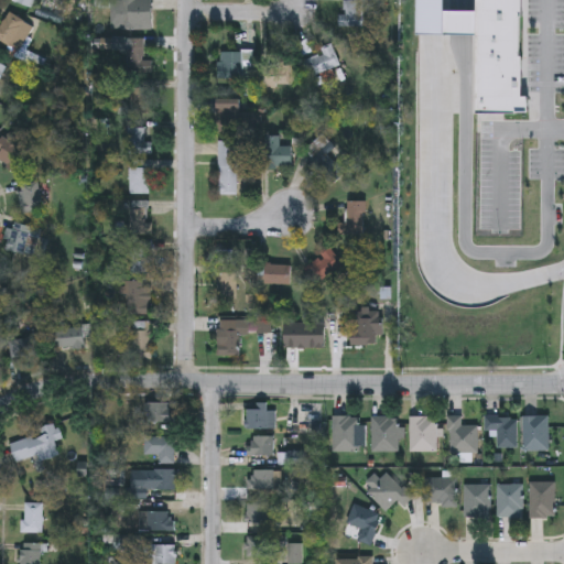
[(34,0),(31,9),(13,1),(13,0),(34,0)]
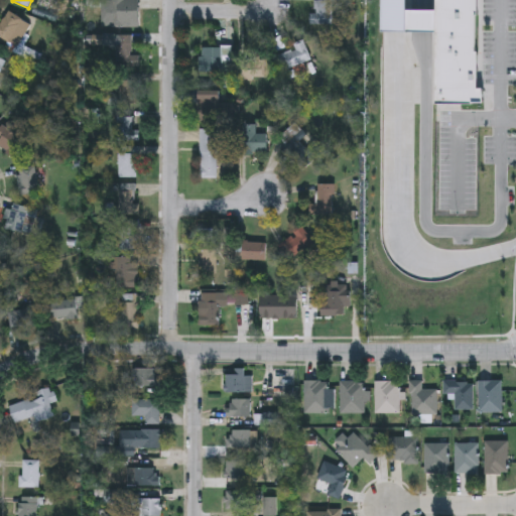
[(138,27),(111,27),(111,0),(128,0),(128,17),(138,17),(138,27)]
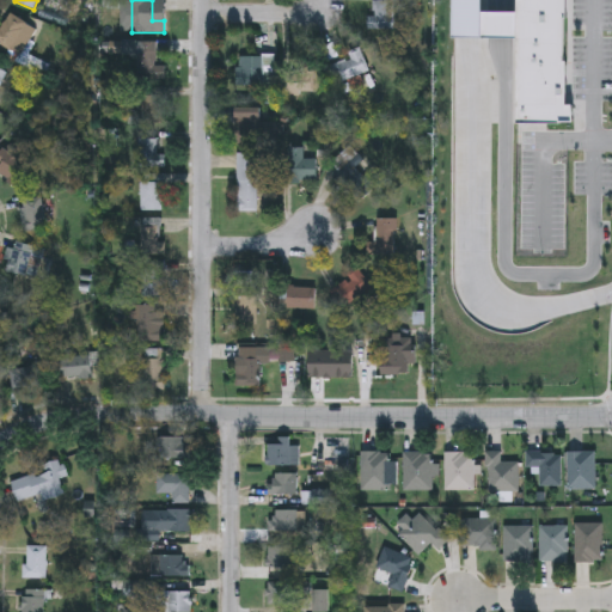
[(372,29),(372,0),(395,0),(395,29),(372,29)]
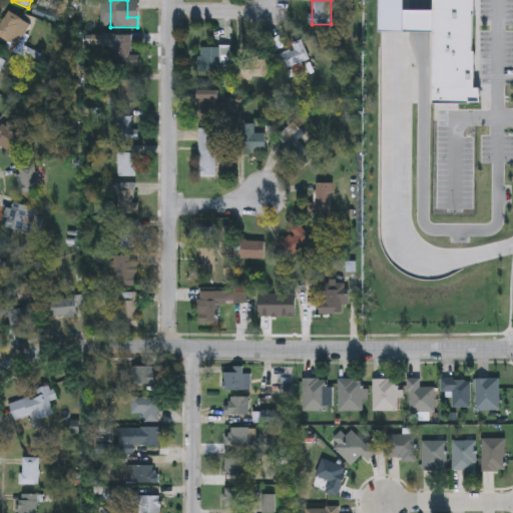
[(30,26),(15,47),(0,37),(0,23),(8,11),(30,26)]
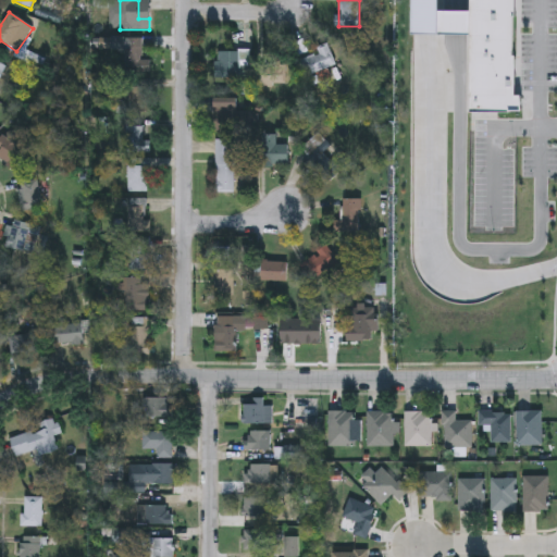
[(125,73),(125,38),(143,38),(143,60),(150,60),(150,73),(125,73)]
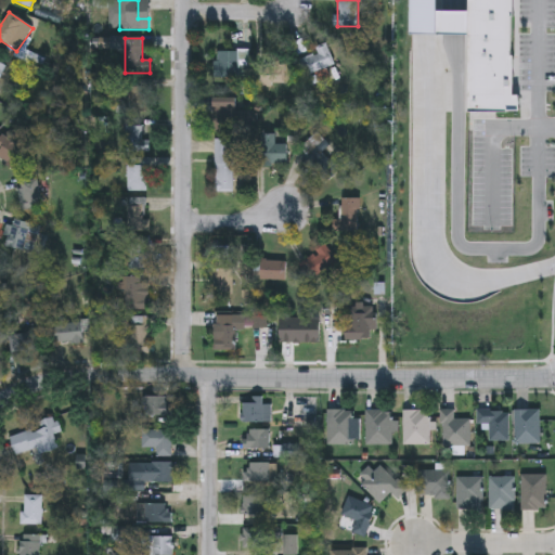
[(298,59),(325,46),(334,64),(307,76),(298,59)]
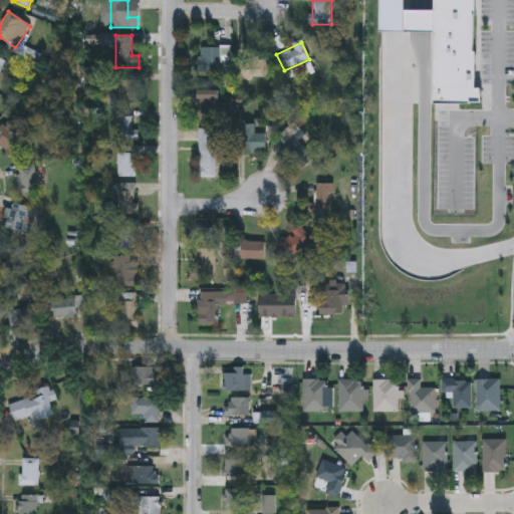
[(231,71),(199,71),(199,47),(231,47),(231,71)]
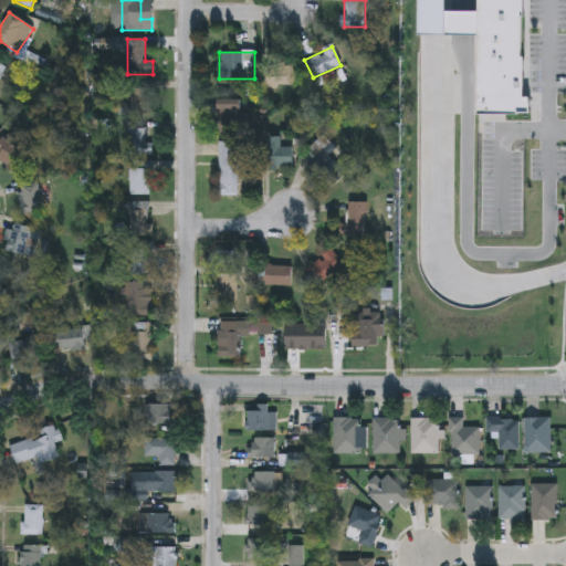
[(130,90),(150,90),(150,115),(130,115),(130,90)]
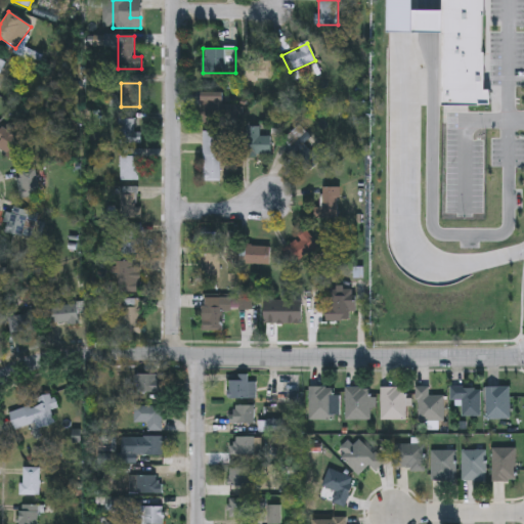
[(202,125),(202,92),(222,92),(222,125),(202,125)]
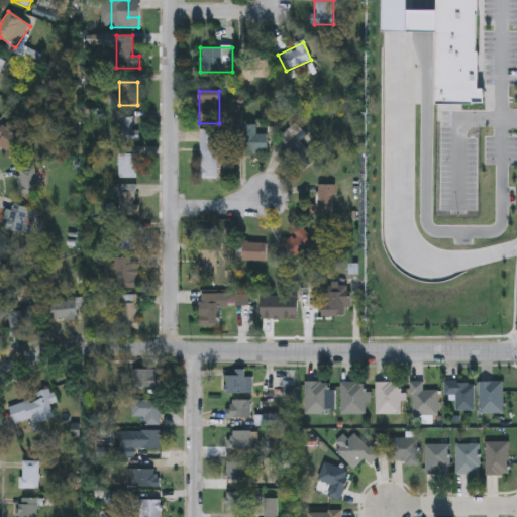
[(116,141),(116,117),(133,117),(133,130),(138,130),(138,141),(116,141)]
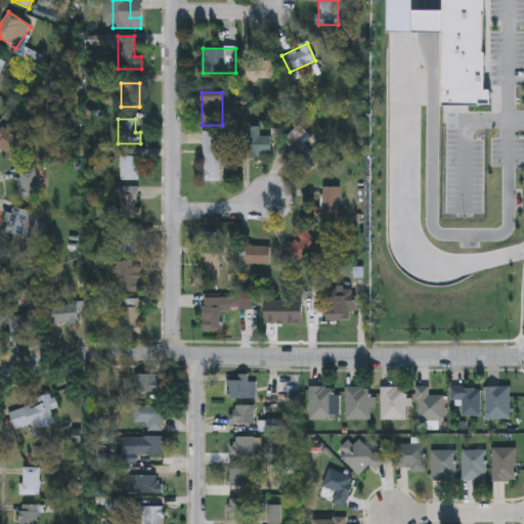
[(0,144),(0,131),(4,125),(25,138),(14,155),(0,144)]
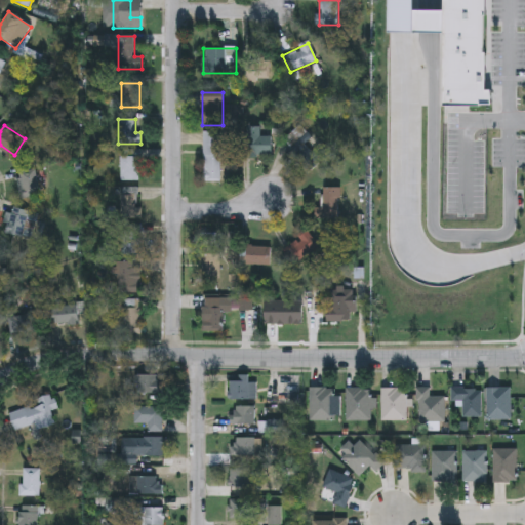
[(284,142),(299,125),(312,136),(295,153),(284,142)]
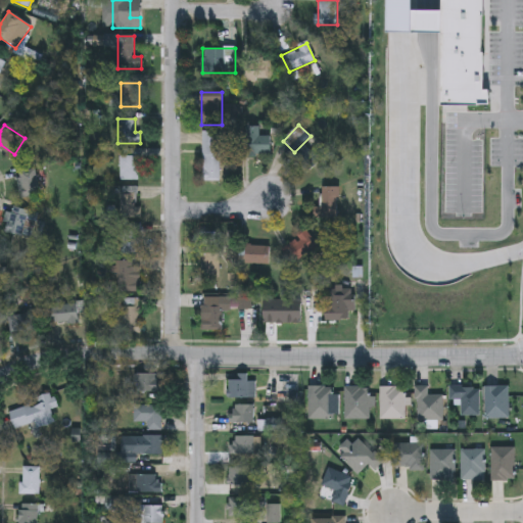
[(260,127),(260,136),(271,136),(271,156),(243,156),(243,127),(260,127)]
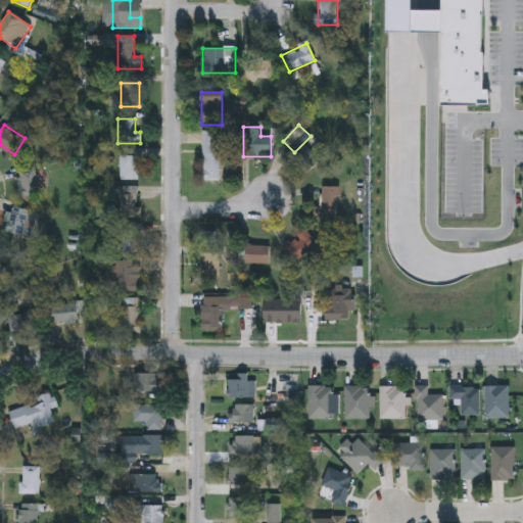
[(203,131),(220,131),(220,180),(203,180),(203,131)]
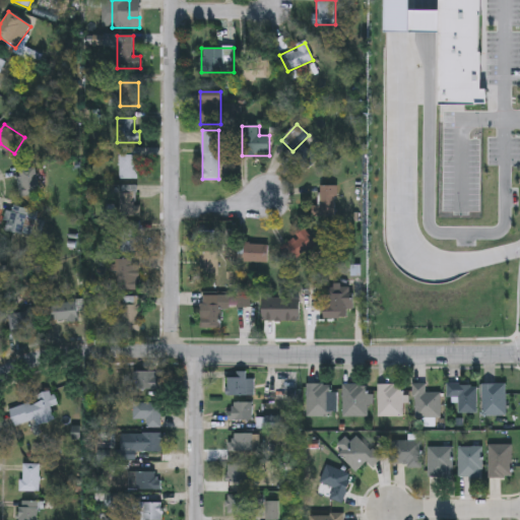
[(302,157),(318,145),(325,155),(309,168),(302,157)]
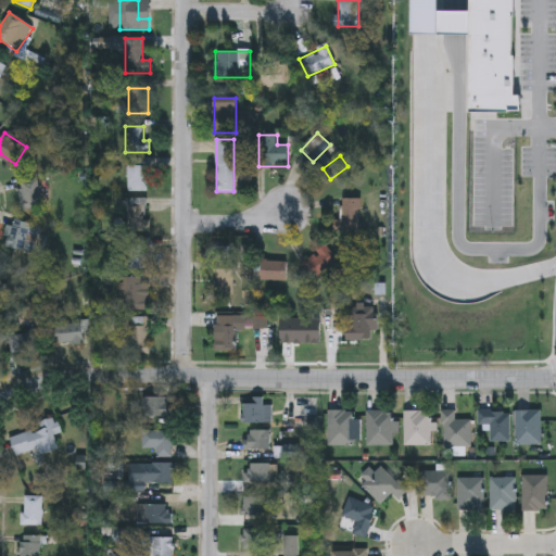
[(149,191),(127,191),(127,159),(149,159),(149,191)]
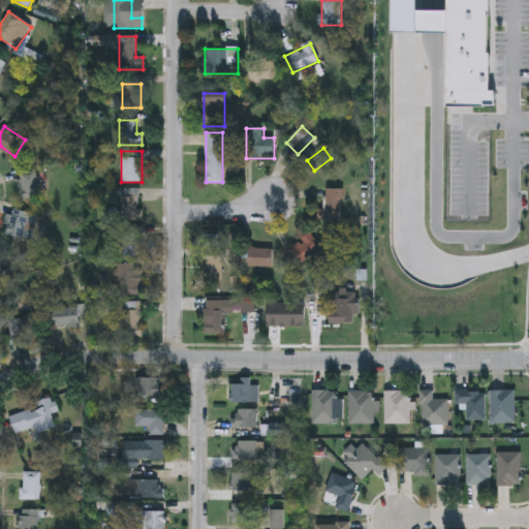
[(20,201),(20,170),(37,170),(37,201),(20,201)]
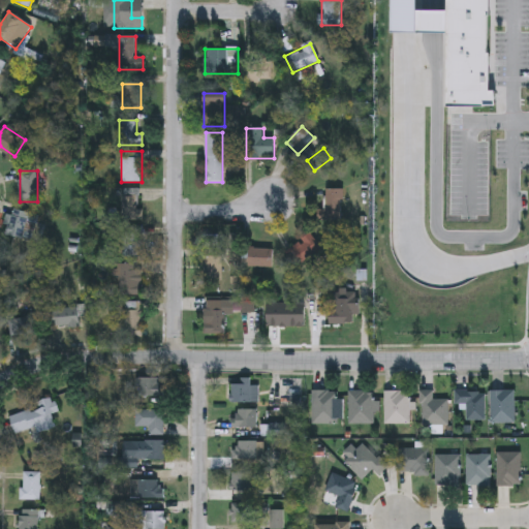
[(342,221),(320,221),(320,189),(342,189),(342,221)]
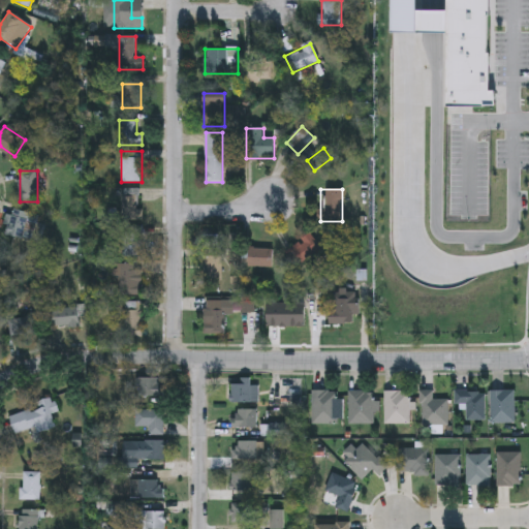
[(138,196),(138,221),(121,221),(121,196),(138,196)]
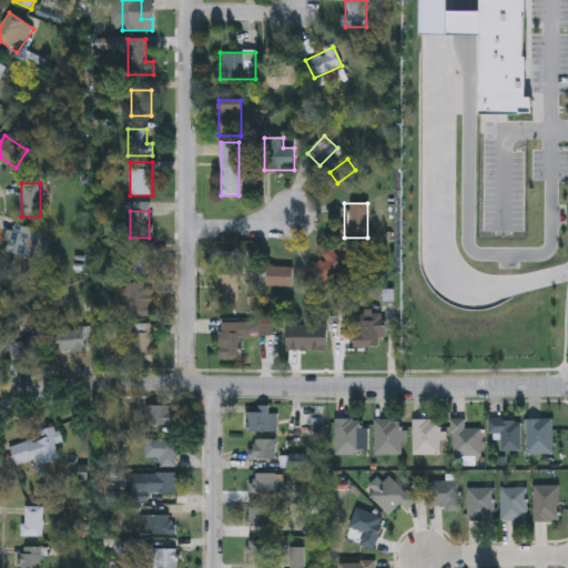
[(6,256),(3,231),(37,227),(39,254),(6,256)]
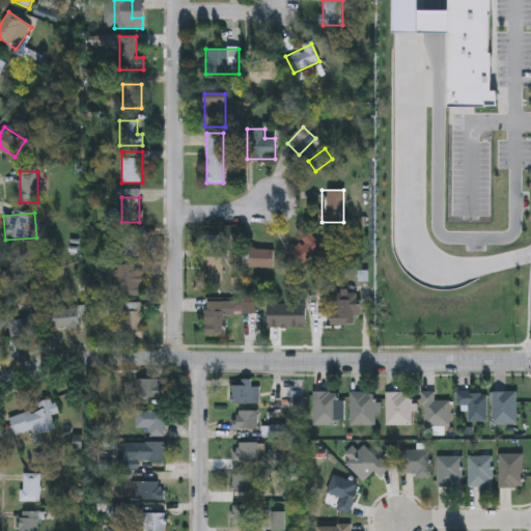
[(141,258),(122,258),(122,233),(141,233),(141,258)]
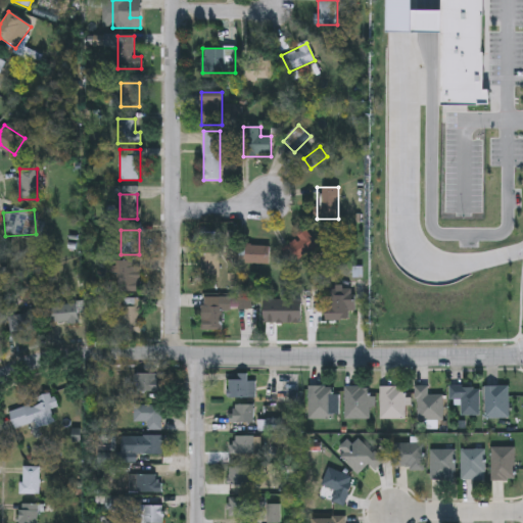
[(292,264),(282,249),(306,231),(317,246),(292,264)]
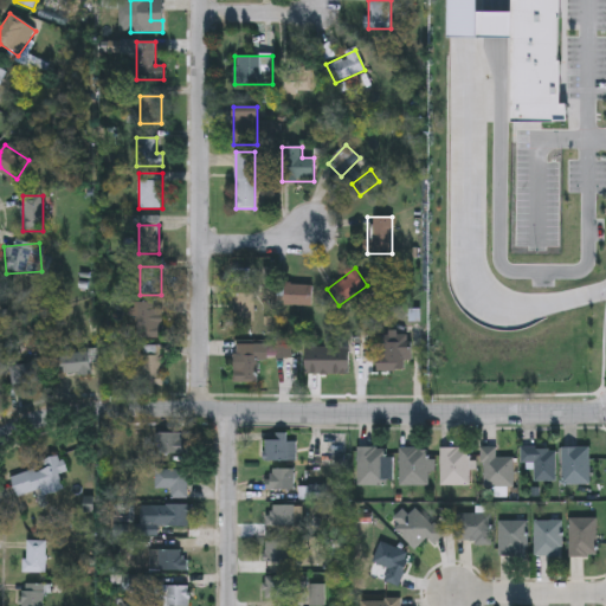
[(311,307),(283,307),(283,285),(311,285),(311,307)]
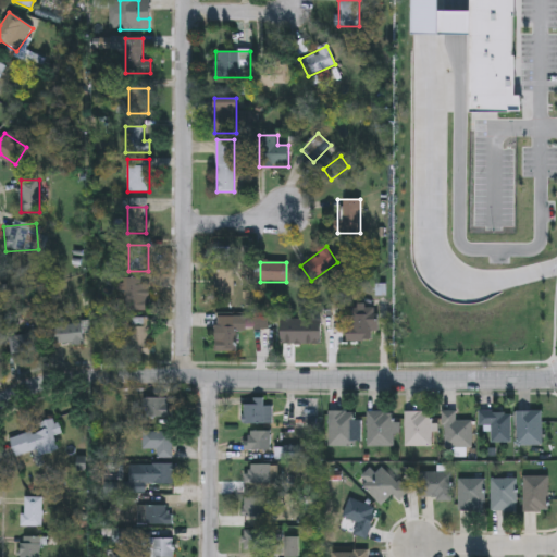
[(233,299),(213,298),(214,263),(234,264),(233,299)]
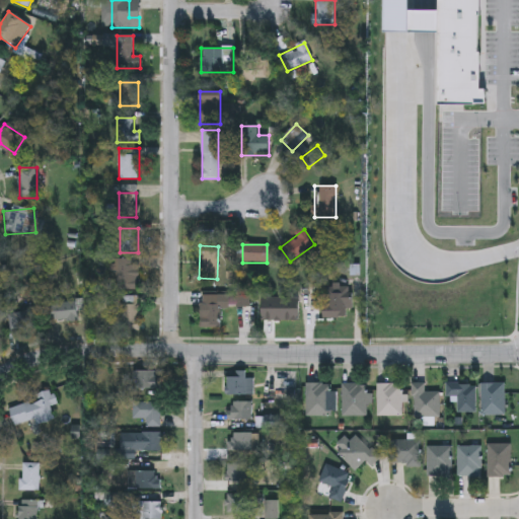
[(139,265),(139,290),(116,290),(116,258),(131,258),(131,265),(139,265)]
